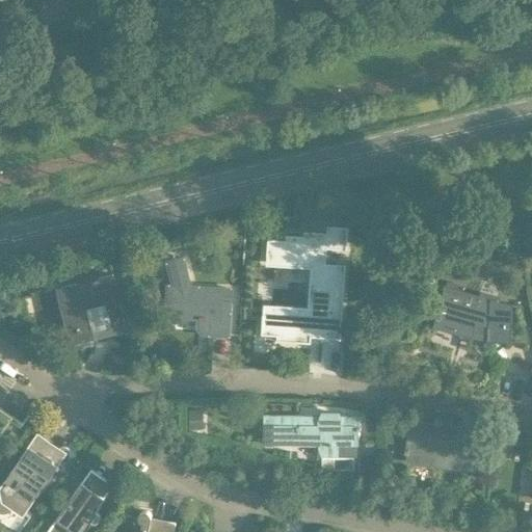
[(263,308),(261,335),(276,336),(276,340),(275,340),(275,341),(311,344),(311,338),(311,334),(339,336),(339,339),(339,340),(341,340),(345,264),(325,263),(326,248),(346,249),(348,227),(326,225),(326,232),(303,231),(303,232),(303,236),(285,235),(285,236),(286,236),(285,240),(267,239),(266,262),(314,265),(311,311),(263,308)]
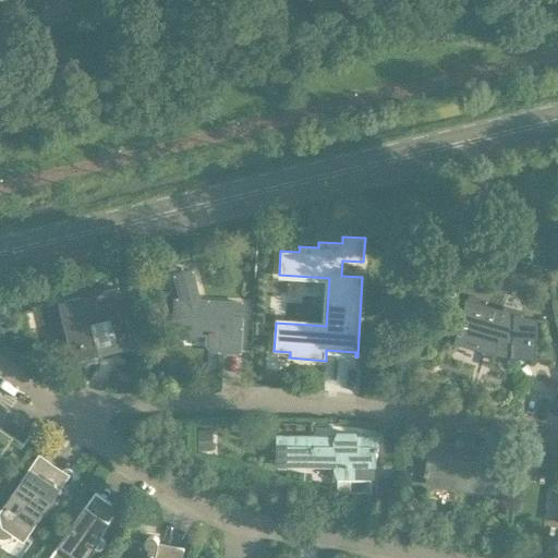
[(149,264),(148,287),(162,287),(162,277),(168,277),(169,264),(149,264)]
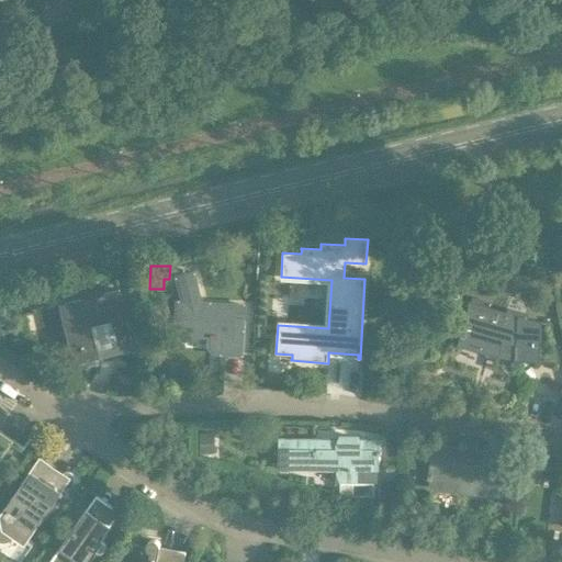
[(243,323),(244,305),(201,302),(192,272),(178,276),(184,303),(179,303),(179,312),(176,312),(176,327),(178,327),(178,336),(203,337),(203,339),(208,340),(206,348),(212,356),(243,357),(243,323)]
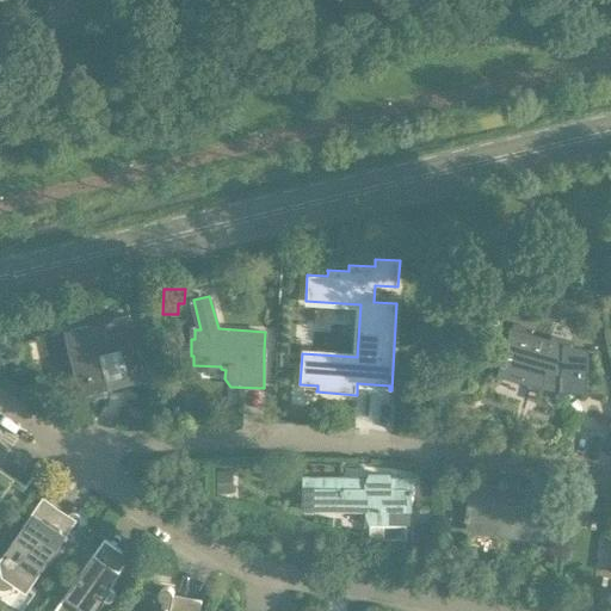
[(144,381),(142,370),(143,370),(130,315),(113,319),(115,326),(90,332),(88,326),(72,329),(72,332),(66,333),(80,396),(144,381)]
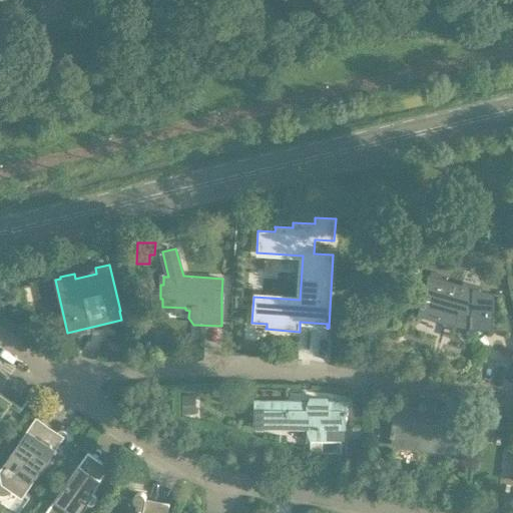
[(430,278),(421,313),(457,323),(460,315),(472,318),(472,332),(494,331),(495,296),(482,295),(482,292),(430,278)]
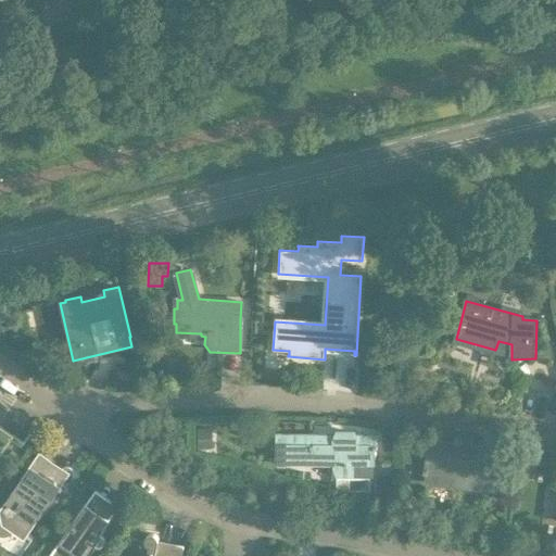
[(138,376),(139,358),(119,352),(116,368),(138,376)]
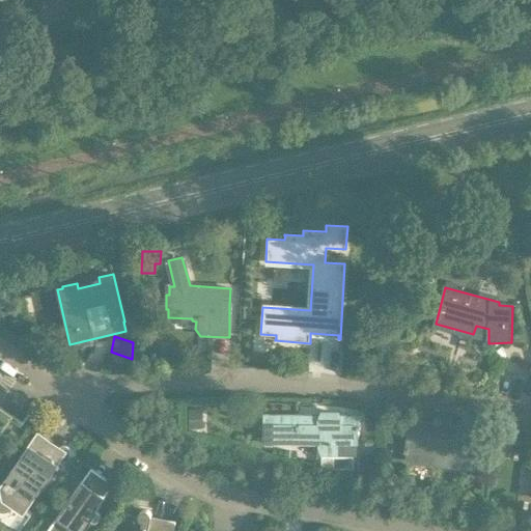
[(356,444),(357,429),(359,429),(359,417),(339,416),(338,414),(319,414),(319,419),(312,419),(312,416),(263,416),(263,401),(249,401),(249,445),(315,445),(315,451),(318,459),(351,460),(354,448),(355,448),(355,444),(356,444)]
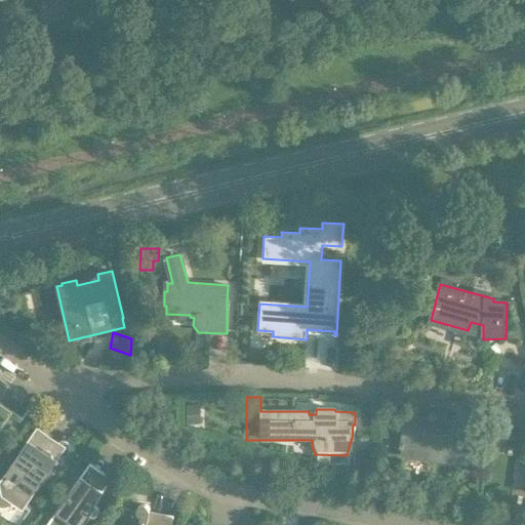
[(0,430),(12,412),(0,403),(0,430)]
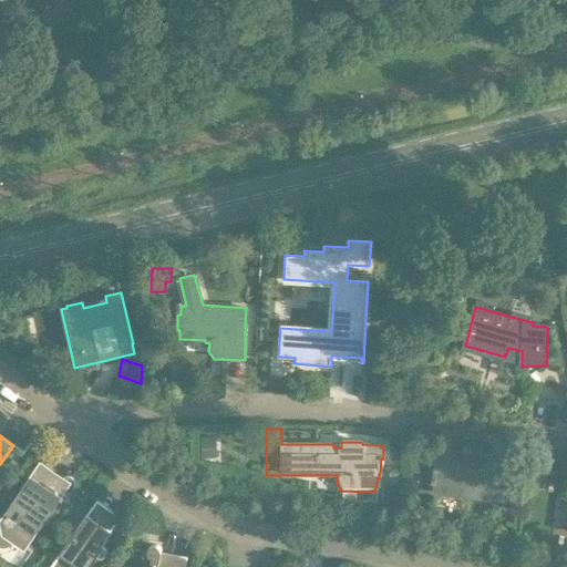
[(214,440),(200,440),(200,459),(214,459),(214,440)]
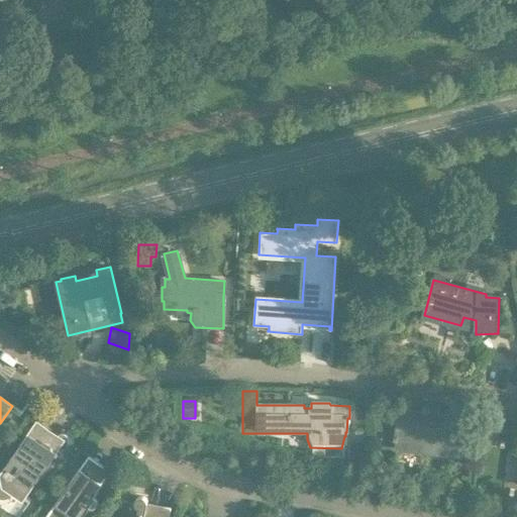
[(392,437),(391,444),(393,444),(393,451),(449,459),(450,452),(462,454),(468,420),(399,410),(395,438),(392,437)]
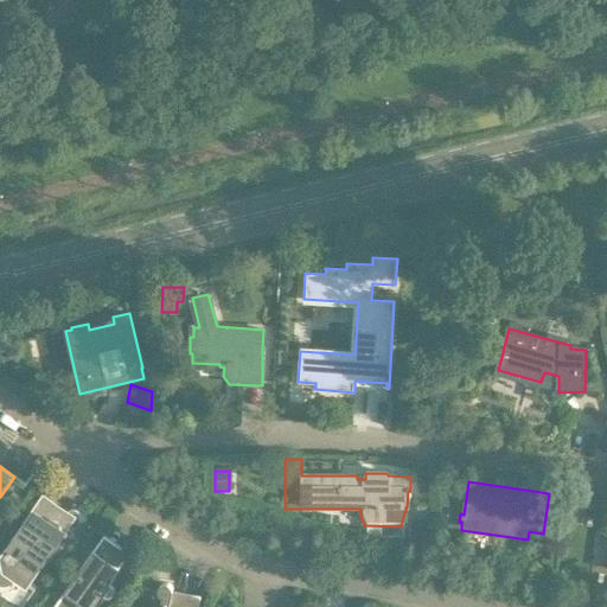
[(44,497),(40,502),(1,560),(2,563),(1,563),(0,563),(0,582),(1,583),(4,583),(5,585),(6,583),(8,583),(8,582),(11,581),(12,579),(12,577),(25,587),(46,556),(46,555),(51,547),(50,545),(55,538),(57,540),(72,517),(66,512),(66,513),(44,497)]
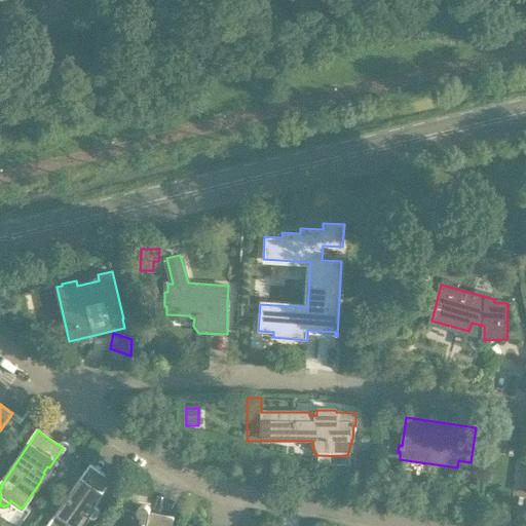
[(361,440),(361,451),(374,452),(374,440),(361,440)]
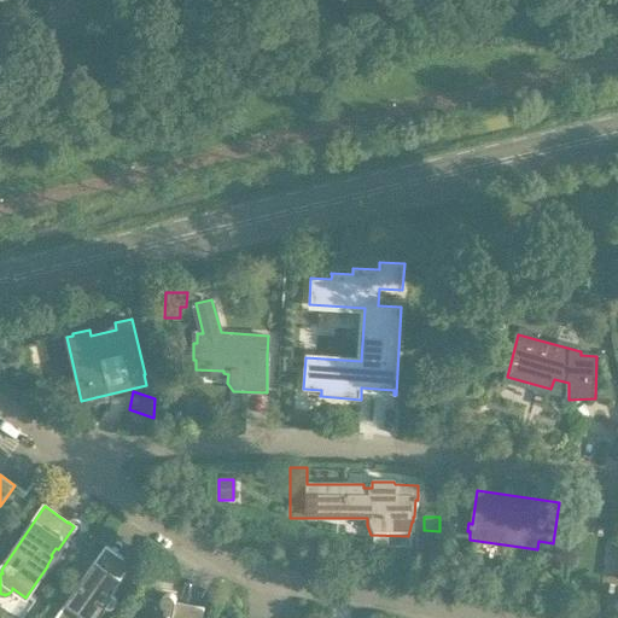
[(420,530),(419,557),(438,557),(439,531),(424,530),(420,530)]
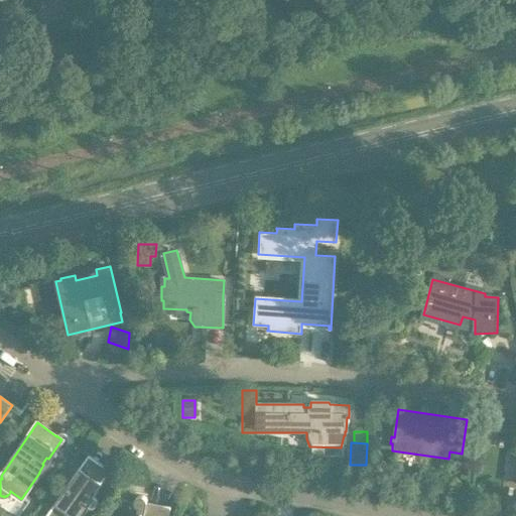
[(466,452),(464,470),(473,471),(475,453),(466,452)]
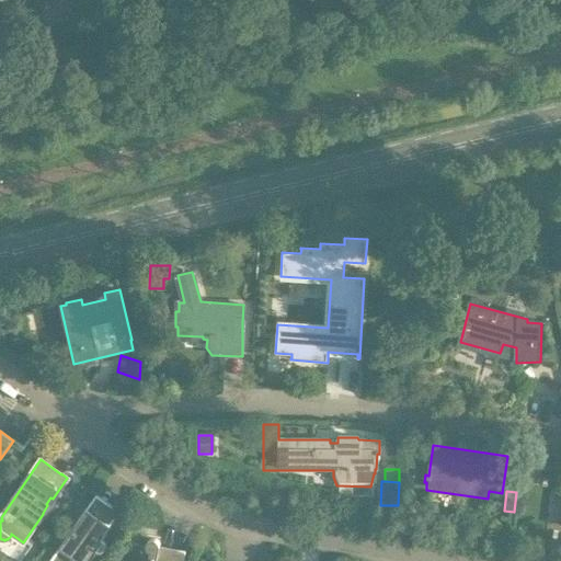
[(95,494),(86,508),(49,560),(89,560),(95,551),(96,551),(98,552),(99,552),(101,552),(102,552),(104,551),(104,550),(105,549),(105,548),(105,546),(105,545),(104,544),(104,542),(103,541),(100,539),(103,534),(105,535),(106,535),(107,535),(109,534),(110,533),(110,531),(110,530),(110,529),(110,528),(109,527),(119,511),(95,494)]
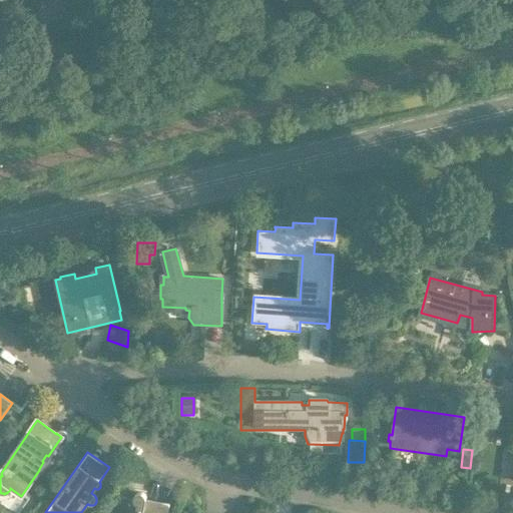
[(167,512),(169,504),(145,500),(145,498),(145,497),(144,495),(142,494),(141,493),(140,493),(139,493),(137,493),(135,494),(134,495),(133,496),(133,497),(133,499),(130,512),(126,512),(125,512),(167,512)]
